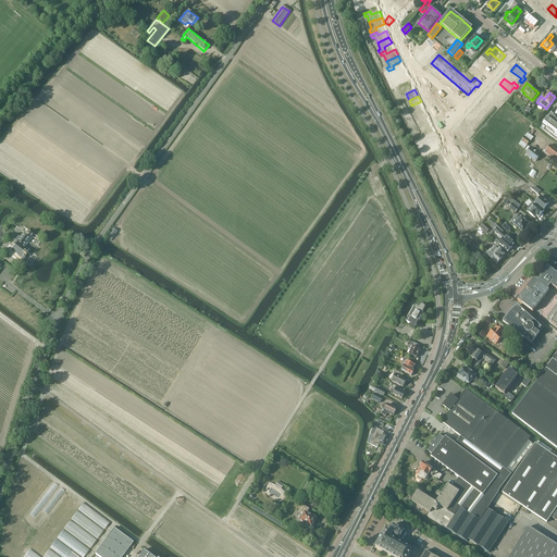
[(421,101),(411,106),(415,112),(423,108),(421,101)]
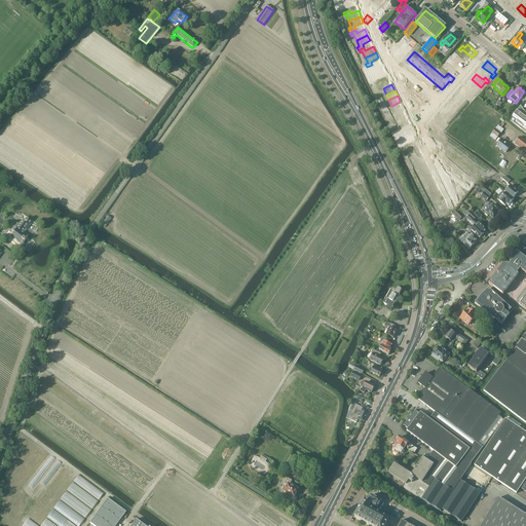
[(497,108),(502,103),(498,100),(493,105),(497,108)]
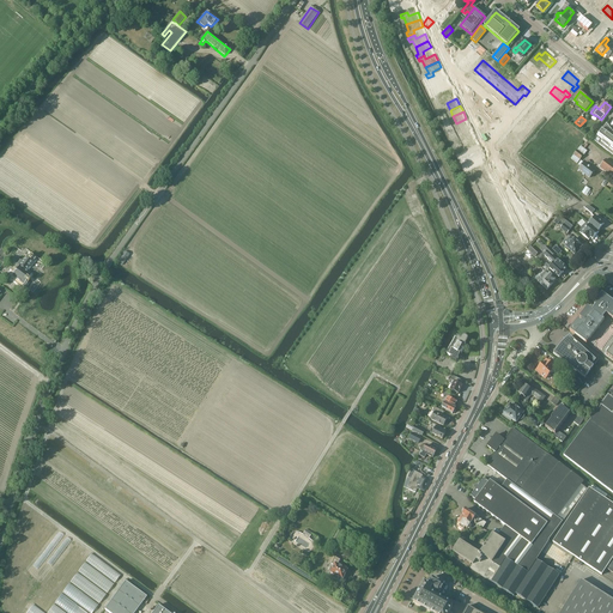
[(466,119),(456,123),(460,129),(469,125),(466,119)]
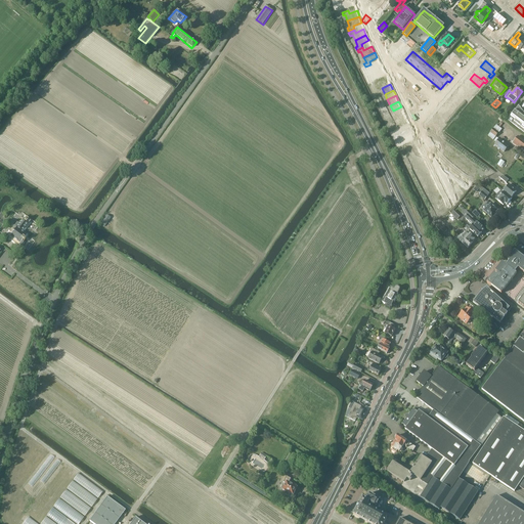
[(523,112),(519,105),(514,112),(508,120),(523,132),(523,112)]
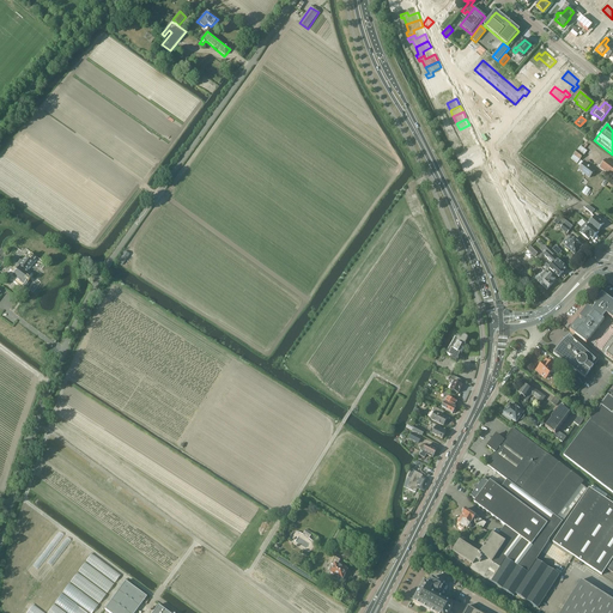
[(469,125),(460,129),(462,137),(473,132),(469,125)]
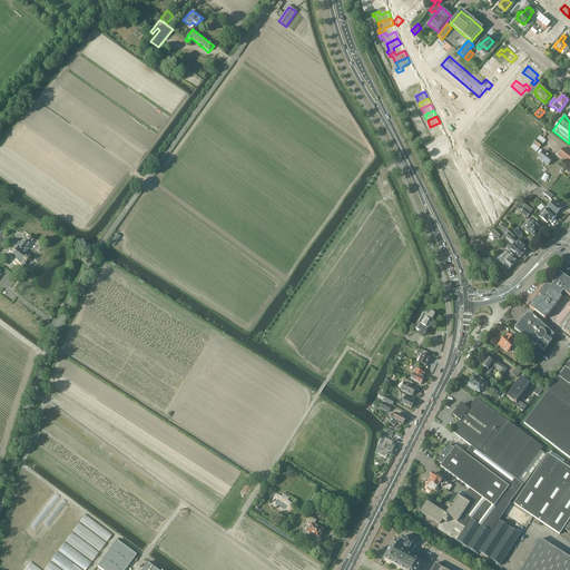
[(440,123),(430,127),(433,133),(442,128),(440,123)]
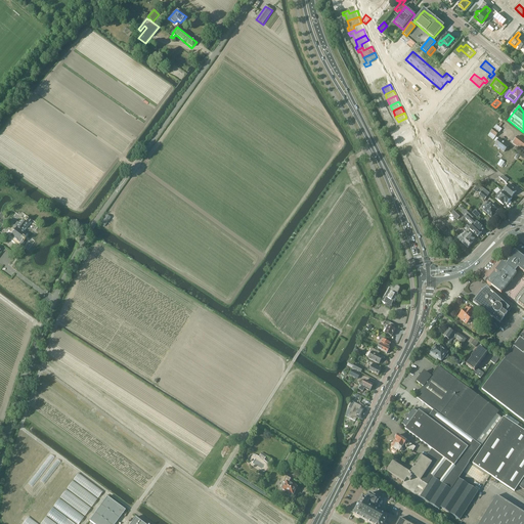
[(406,118),(398,122),(401,128),(409,124),(406,118)]
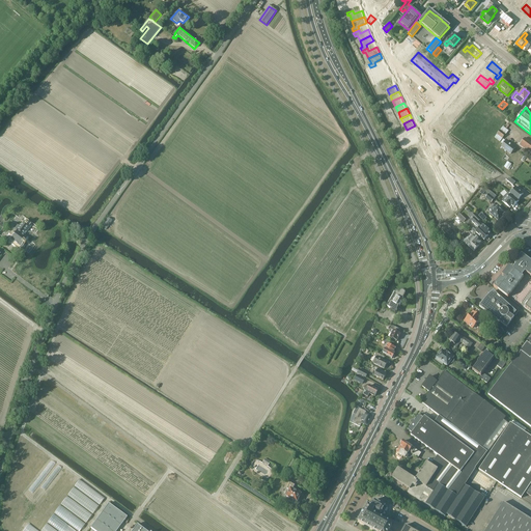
[(506,135),(508,131),(503,127),(495,138),(500,142),(506,135)]
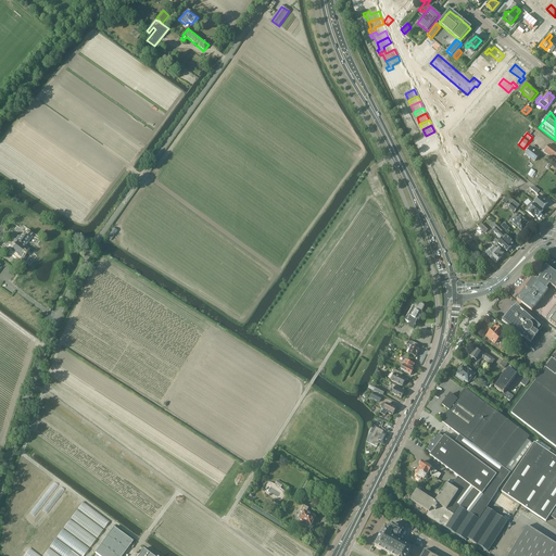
[(555,161),(555,149),(550,144),(544,152),(555,161)]
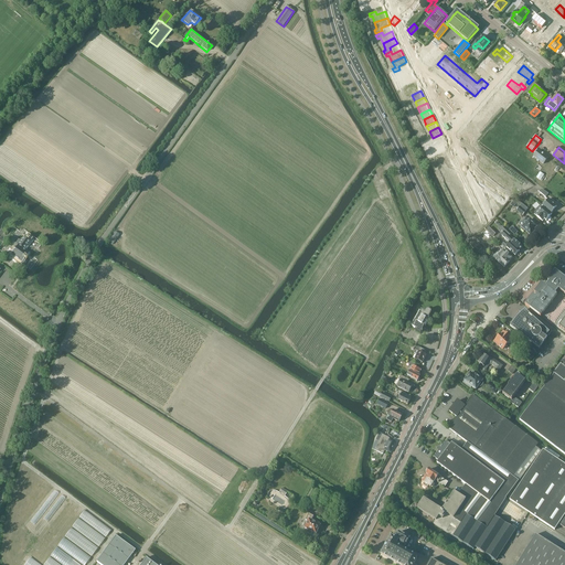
[(533,152),(535,153),(533,157),(543,164),(547,158),(537,151),(537,150),(535,148),(533,152)]
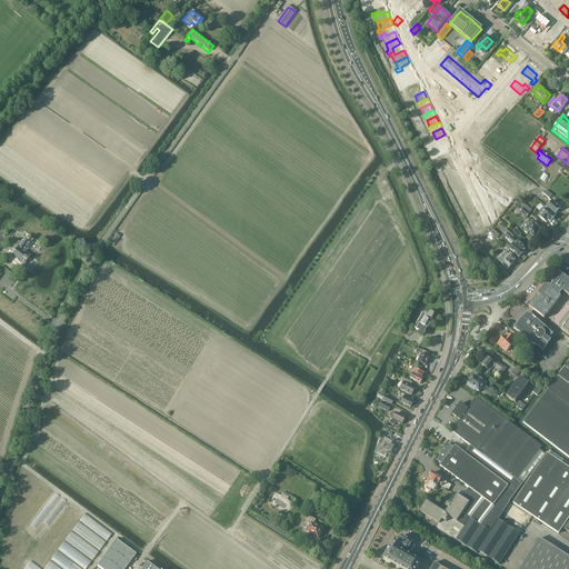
[(453,152),(441,158),(445,165),(442,166),(443,169),(450,166),(448,163),(457,159),(453,152)]
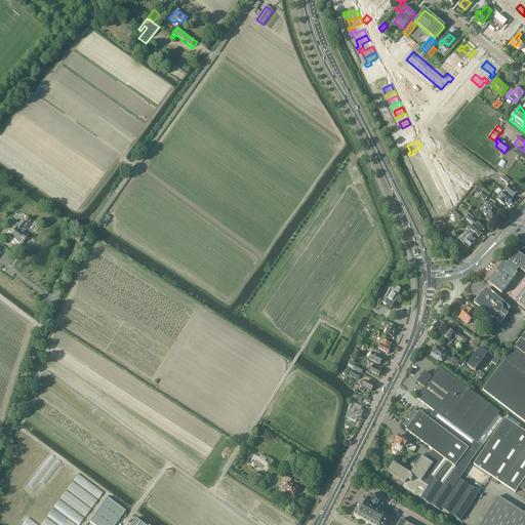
[(442,149),(438,152),(441,157),(442,156),(450,151),(445,143),(440,147),(442,149)]
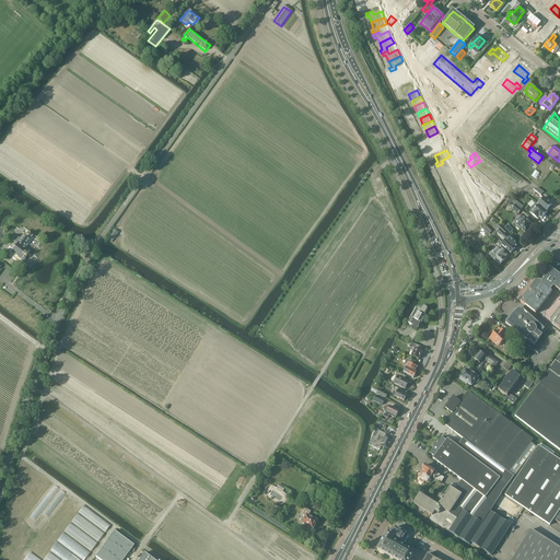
[(480,161),(471,166),(476,172),(482,167),(485,171),(490,166),(488,163),(486,165),(481,160),(480,161)]
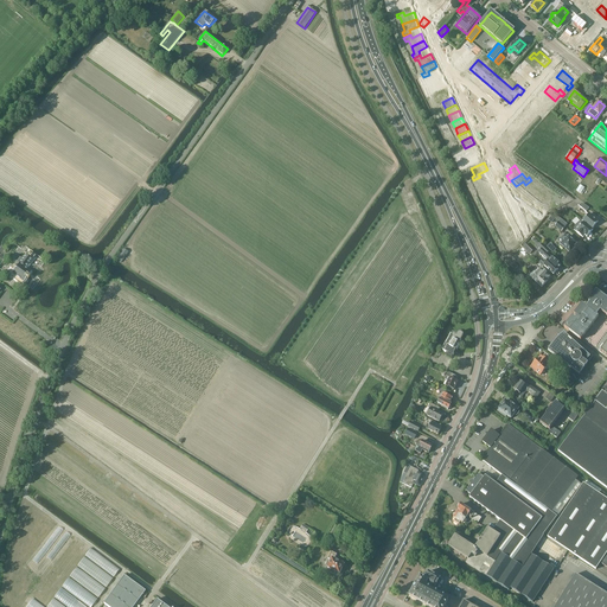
[(480,177),(473,180),(475,184),(478,183),(481,189),(494,183),(491,177),(481,180),(480,177)]
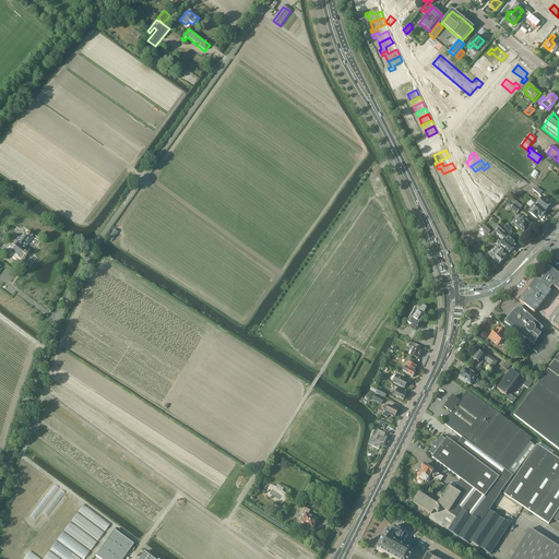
[(487,173),(483,176),(487,181),(488,180),(497,175),(490,166),(485,170),(487,173)]
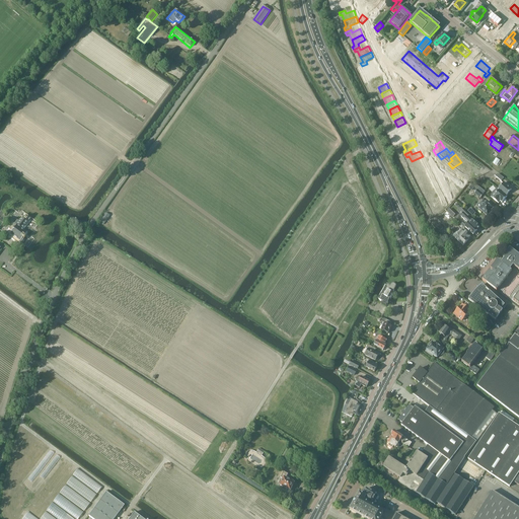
[(423,156),(412,161),(414,167),(412,168),(414,171),(419,168),(418,165),(425,161),(423,156)]
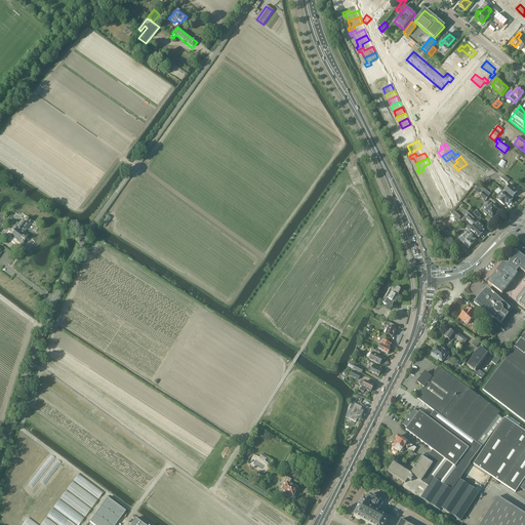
[(467,164),(458,169),(461,174),(469,169),(471,172),(476,168),(474,166),(471,168),(468,163),(467,164)]
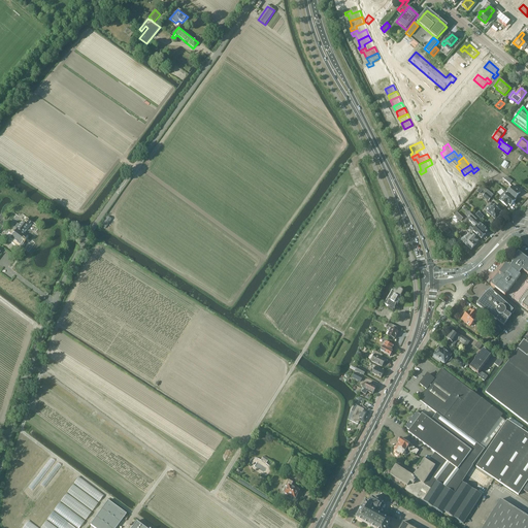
[(482,169),(470,177),(474,183),(479,179),(481,183),(488,177),(485,174),(482,169)]
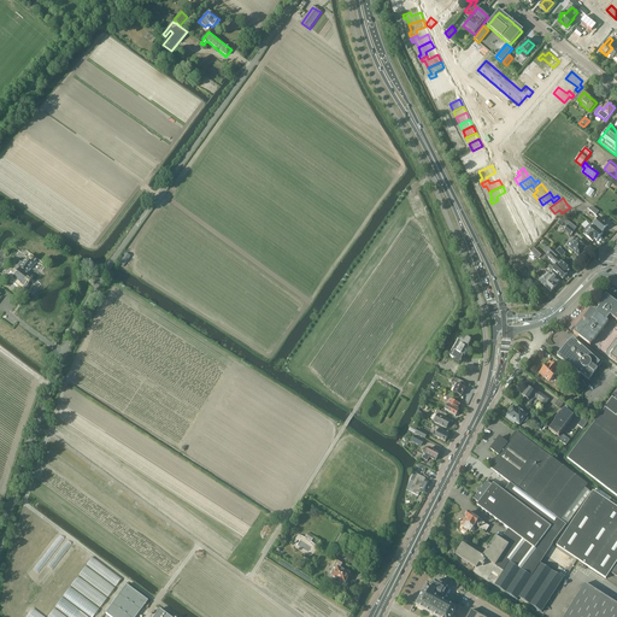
[(498,200),(492,204),(493,207),(495,206),(499,212),(512,206),(509,199),(499,204),(498,200)]
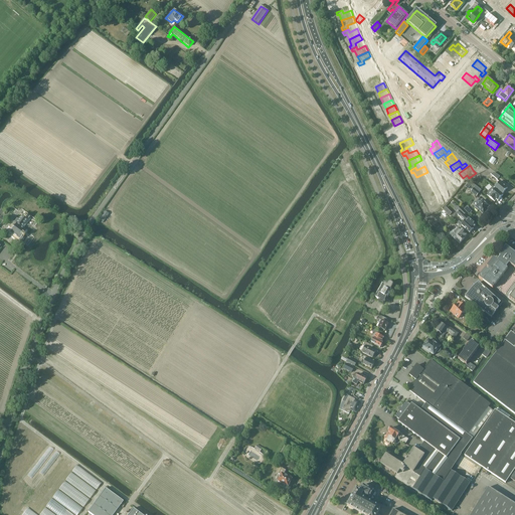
[(427,172),(416,177),(419,182),(416,184),(418,186),(421,185),(423,184),(422,181),(430,177),(427,172)]
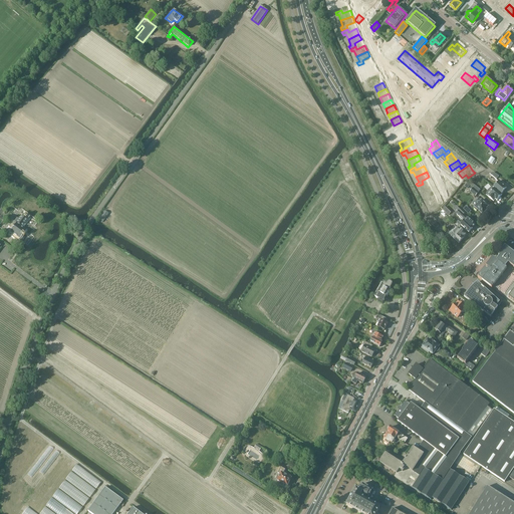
[(493,187),(501,195),(506,189),(498,181),(493,187)]
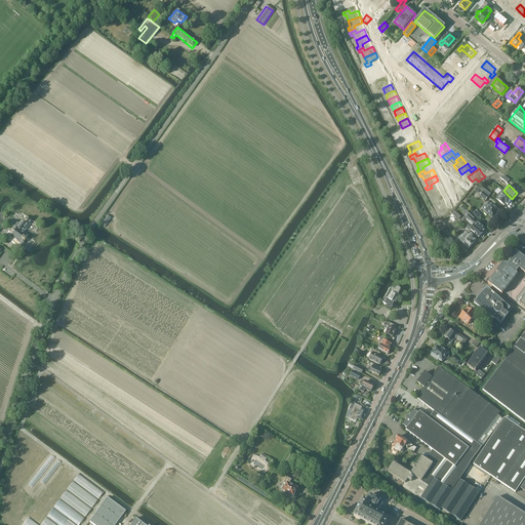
[(430,189),(427,190),(428,193),(430,192),(433,198),(444,192),(441,187),(434,191),(432,188),(430,189)]
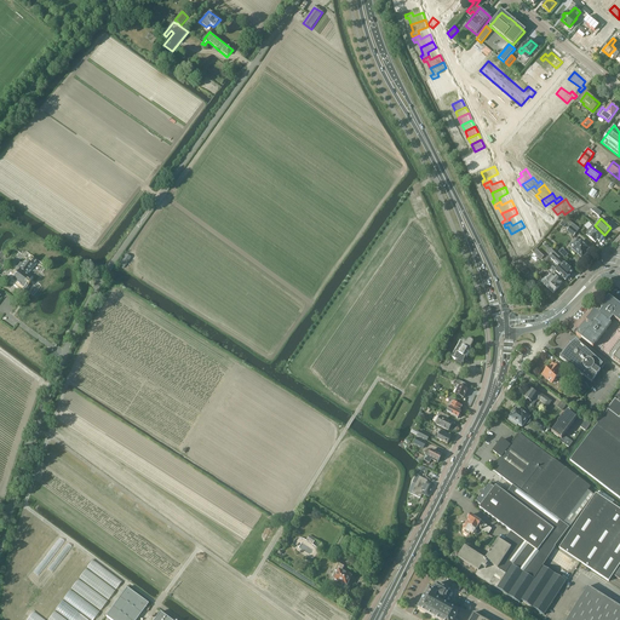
[(604,235),(595,225),(593,228),(591,227),(587,230),(586,236),(595,244),(597,241),(600,244),(606,235),(604,235)]
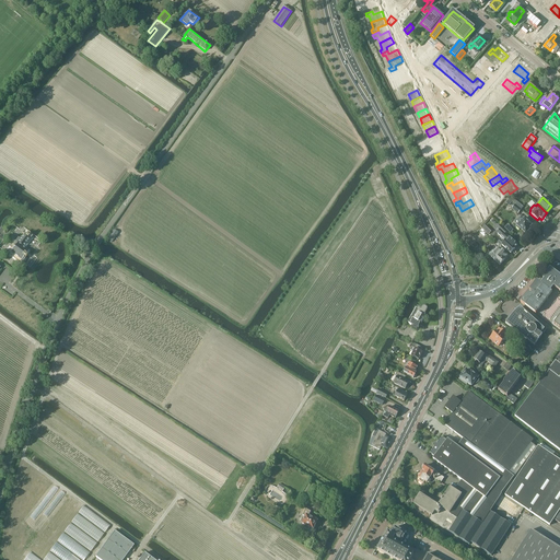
[(474,205),(462,211),(465,217),(463,218),(464,221),(465,221),(469,218),(468,216),(477,211),(474,205)]
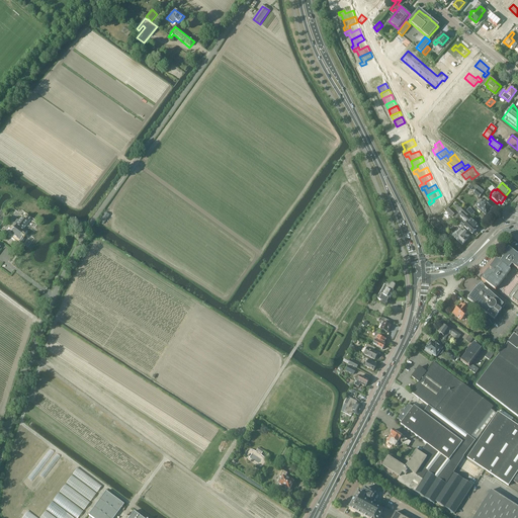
[(434,201),(430,204),(434,213),(442,209),(441,206),(445,204),(442,198),(434,201)]
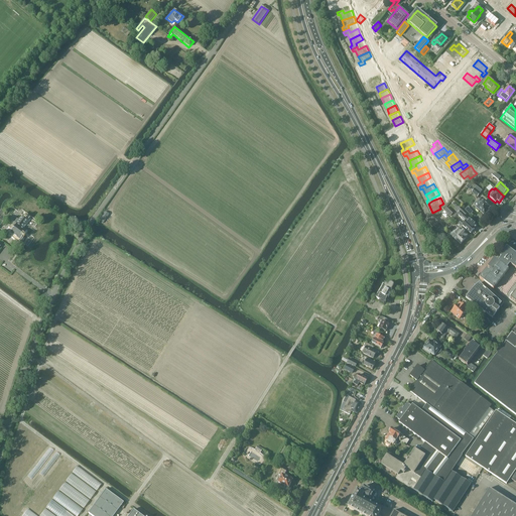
[(476,205),(476,206),(478,208),(476,210),(479,213),(480,212),(485,216),(488,212),(487,211),(490,208),(486,204),(487,203),(484,201),(483,202),(481,200),(478,203),(477,203),(476,205)]
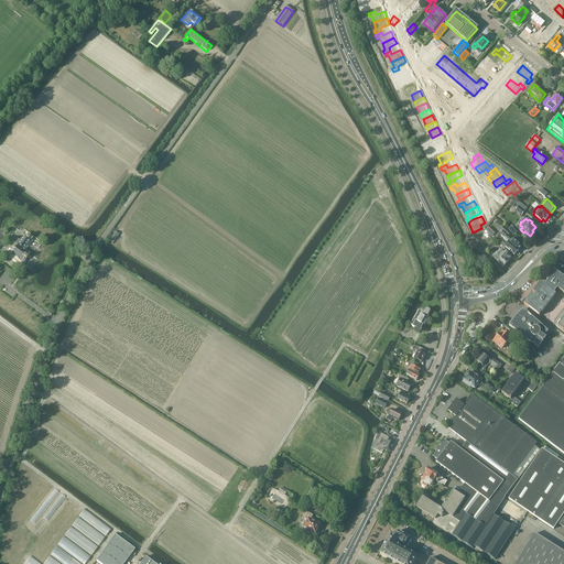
[(513,235),(517,231),(511,225),(508,228),(513,235)]
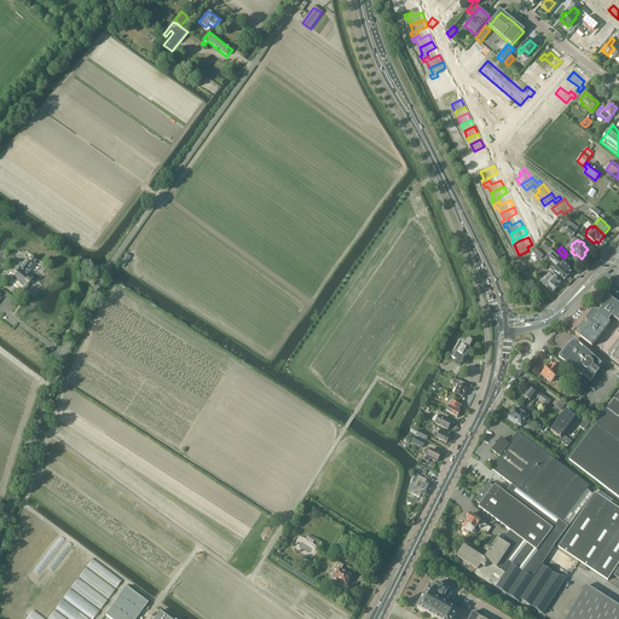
[(549,259),(559,267),(555,271),(565,279),(570,275),(568,275),(571,271),(562,262),(562,264),(559,260),(561,256),(553,249),(549,254),(551,256),(549,259)]
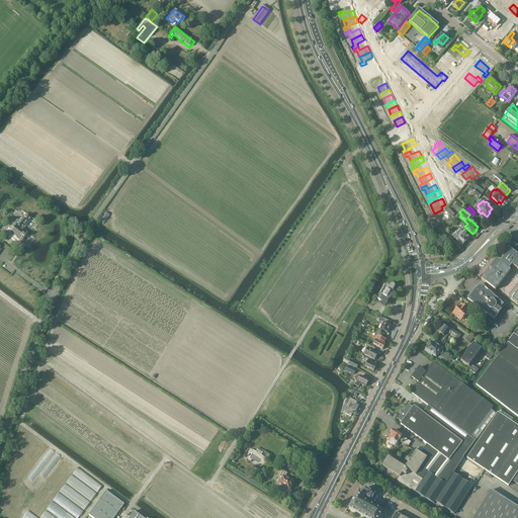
[(109,216),(104,212),(99,222),(104,225),(109,216)]
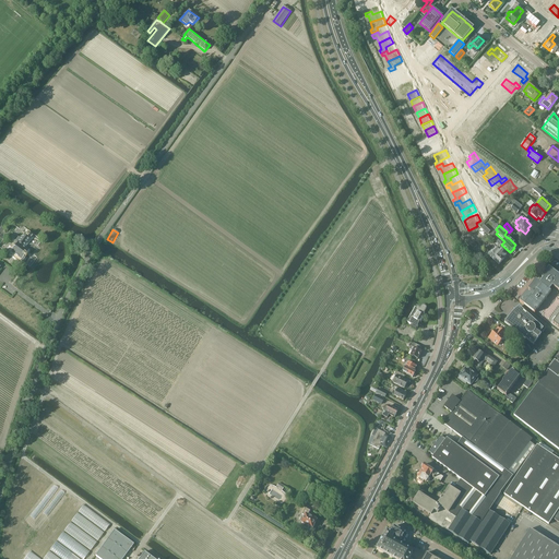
[(9,254),(15,260),(18,257),(22,260),(23,260),(25,261),(27,258),(25,256),(30,251),(24,247),(32,237),(25,233),(23,236),(21,234),(14,242),(13,241),(10,247),(13,249),(9,254)]
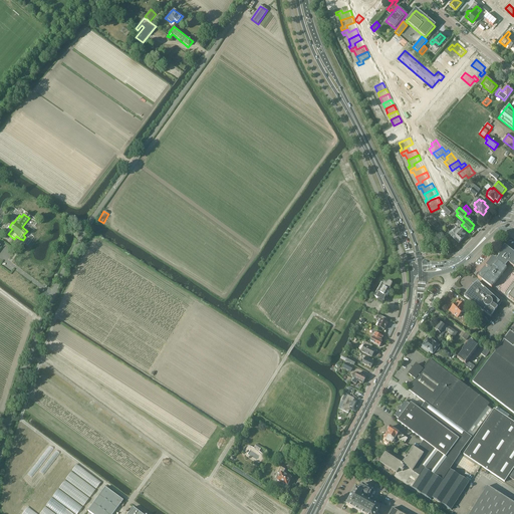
[(463,238),(466,235),(458,228),(451,236),(459,243),(464,238),(463,238)]
